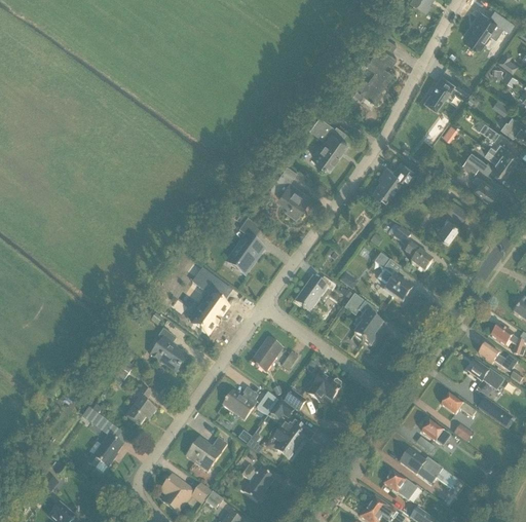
[(481,9),(463,34),(479,45),(489,31),(495,35),(503,24),(480,8),(480,9),(481,9)]
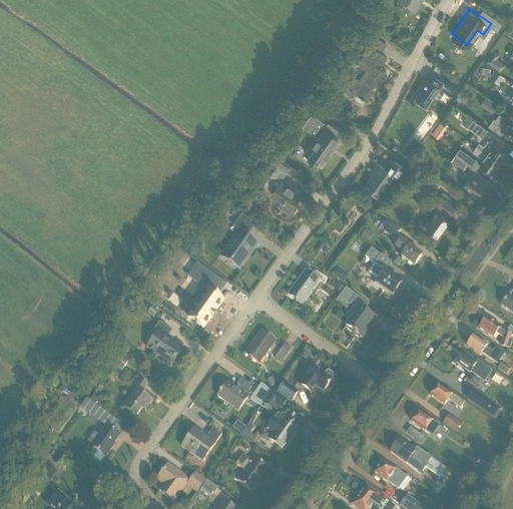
[(381,46),(385,41),(386,39),(376,32),(371,39),(381,46)]
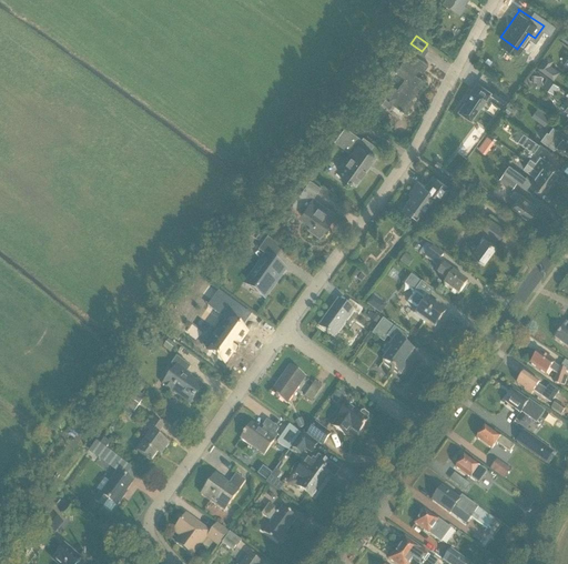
[(414,96),(412,94),(424,77),(415,70),(418,64),(423,67),(428,60),(409,47),(394,67),(404,73),(397,84),(391,80),(384,89),(386,91),(389,93),(388,97),(405,108),(414,96)]
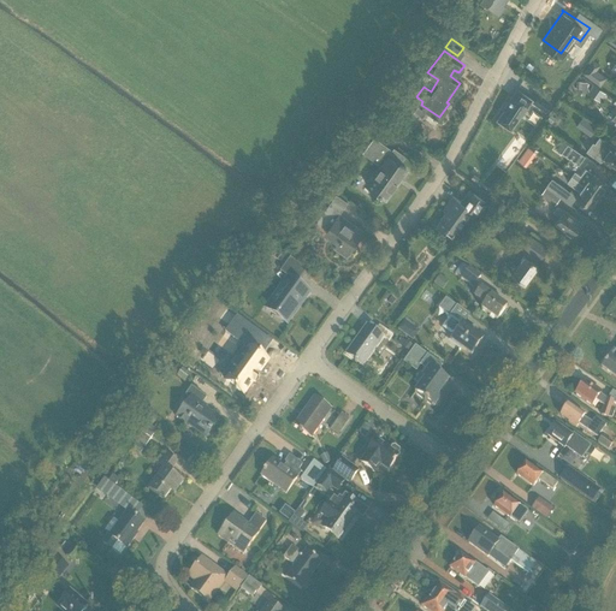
[(605,76),(597,69),(600,64),(594,59),(585,70),(600,82),(605,76)]
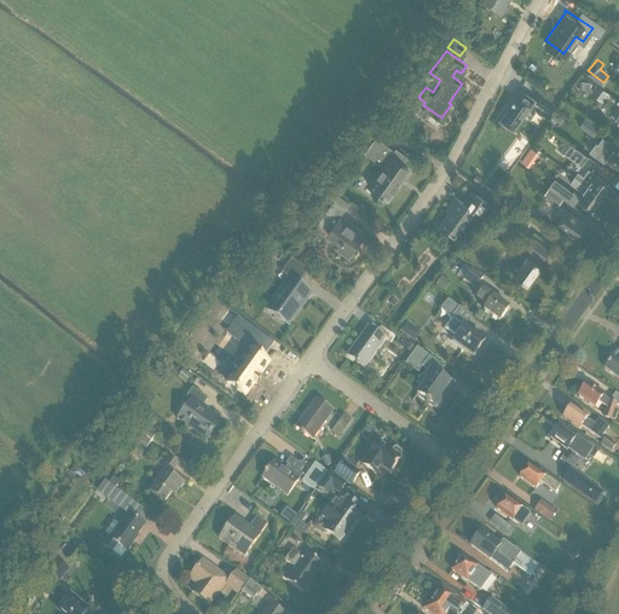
[(499,116),(513,125),(522,110),(524,111),(534,96),(519,86),(505,105),(507,105),(499,116)]
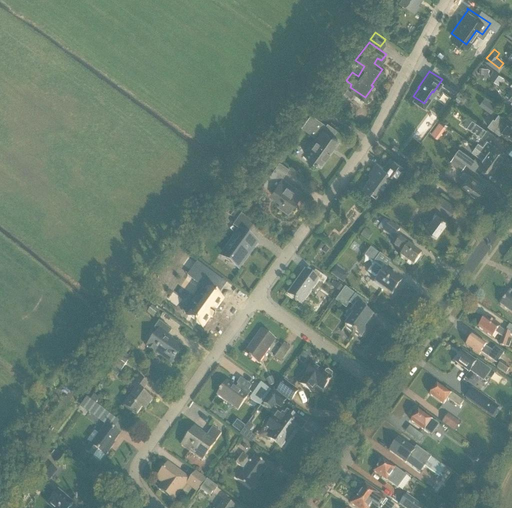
[(442,82),(454,90),(459,83),(447,75),(442,82)]
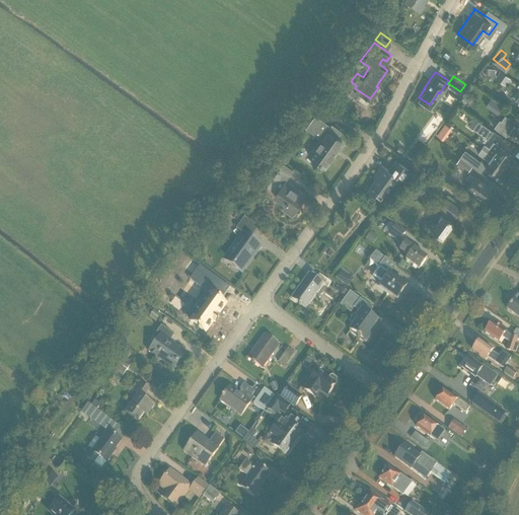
[(503,104),(491,94),(485,102),(497,112),(503,104)]
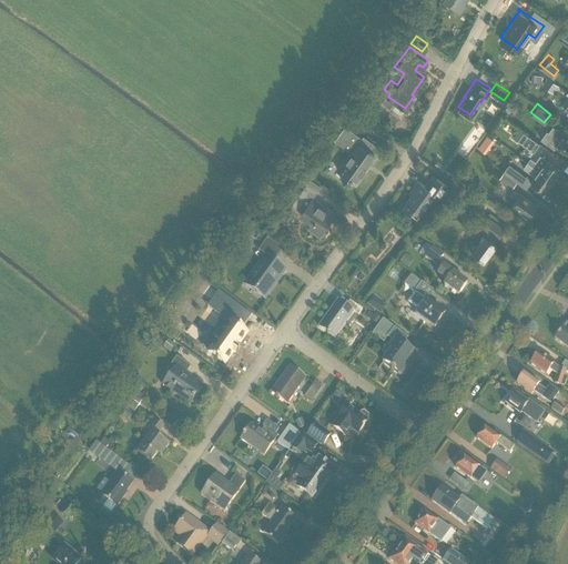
[(546,127),(540,136),(541,137),(544,138),(554,145),(555,143),(563,149),(565,147),(567,149),(567,133),(565,131),(556,124),(553,122),(548,128),(546,127)]
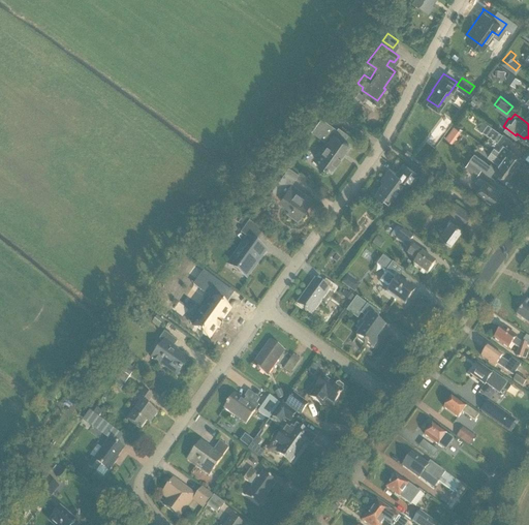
[(319,143),(312,153),(331,166),(348,142),(343,137),(348,130),(338,123),(337,125),(327,118),(316,131),(325,137),(321,144),(319,143)]
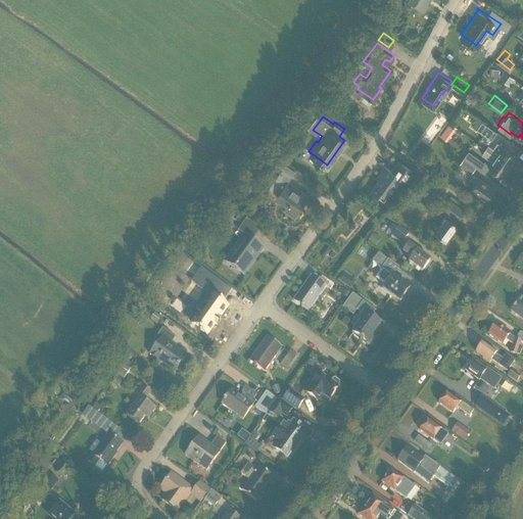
[(496,129),(481,118),(476,125),(490,136),(496,129)]
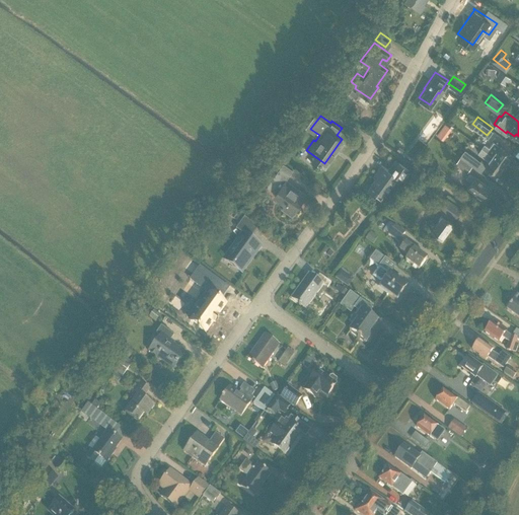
[(445,121),(440,127),(444,130),(449,124),(445,121)]
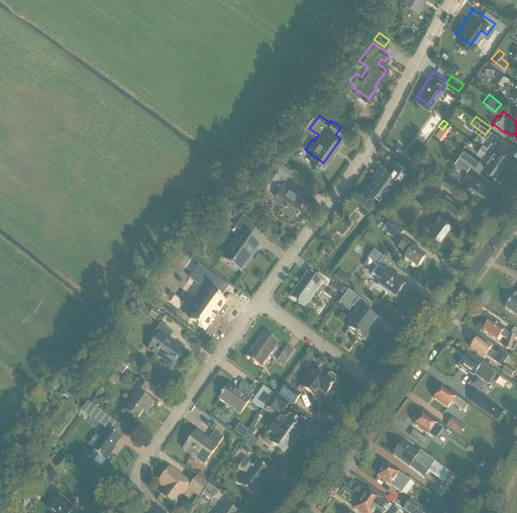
[(480,143),(503,162),(510,151),(491,137),(487,143),(482,139),(480,143)]
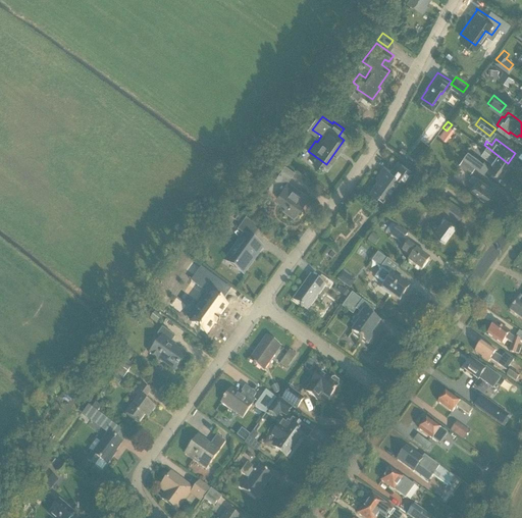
[(501,172),(508,163),(484,145),(480,150),(489,157),(486,162),(501,172)]
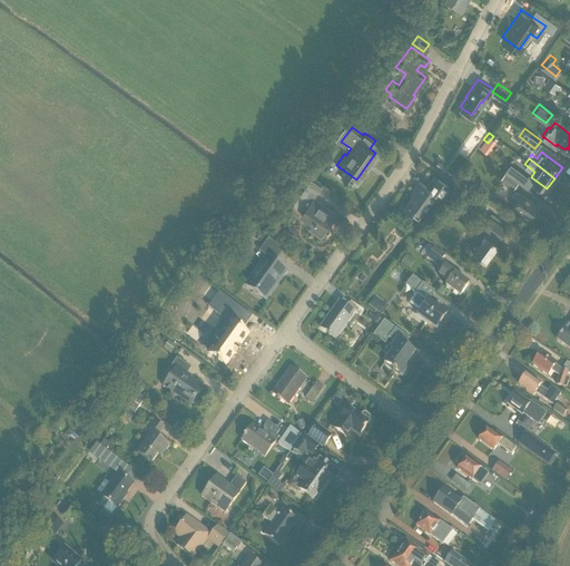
[(519,179),(524,172),(510,160),(504,168),(519,179)]
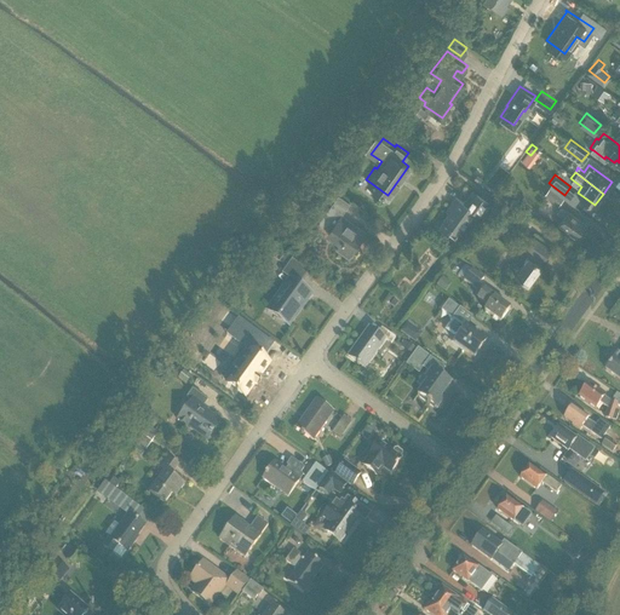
[(558,201),(563,195),(549,183),(544,190),(558,201)]
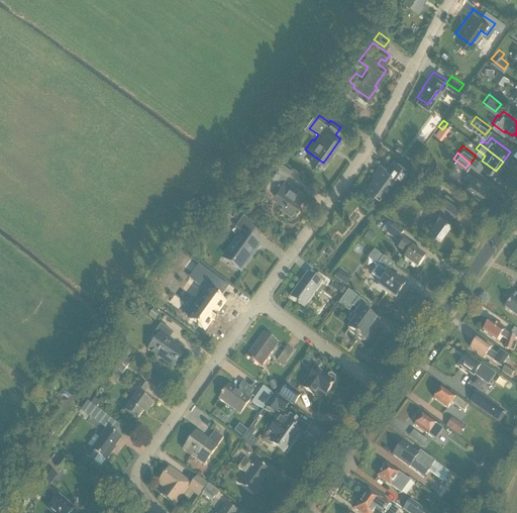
[(378,169),(366,186),(373,191),(375,188),(381,192),(394,174),(399,177),(404,172),(408,166),(395,157),(391,162),(388,167),(380,161),(376,167),(378,169)]
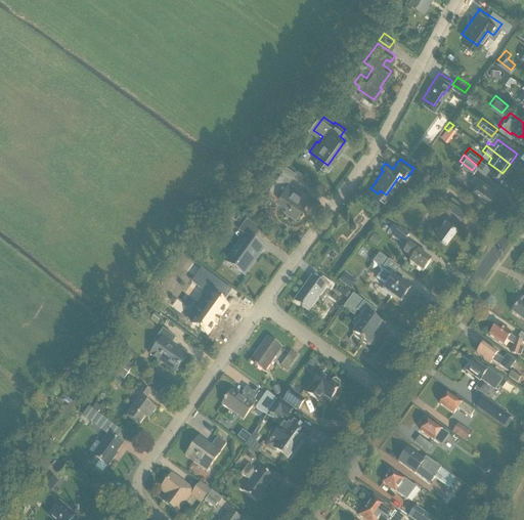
[(289,178),(296,168),(286,161),(268,184),(278,191),(275,196),(287,203),(284,207),(294,213),(308,192),(289,178)]
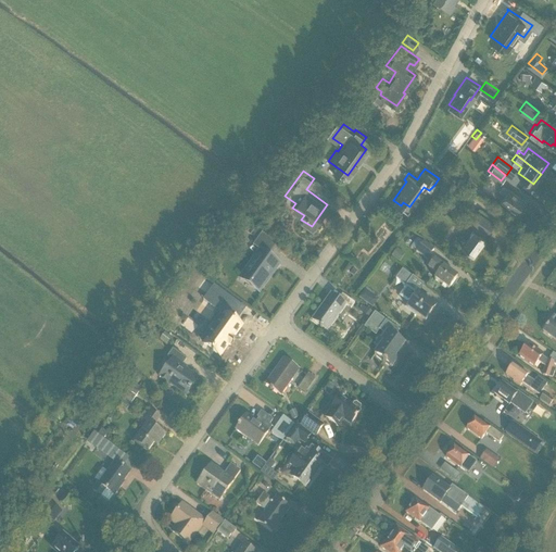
[(350,188),(361,175),(355,171),(344,184),(350,188)]
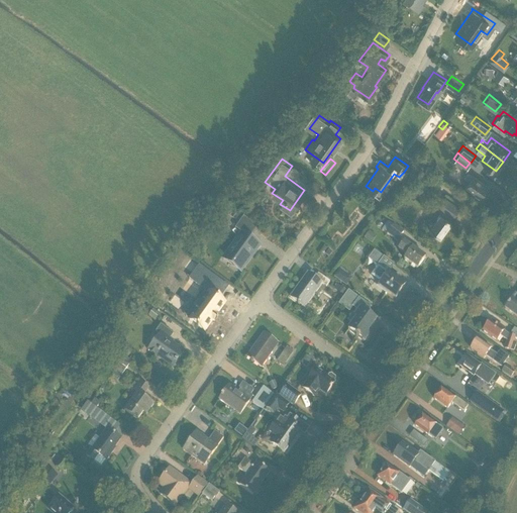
[(475,191),(479,195),(488,183),(474,172),(473,173),(468,169),(463,174),(469,178),(464,184),(475,191)]
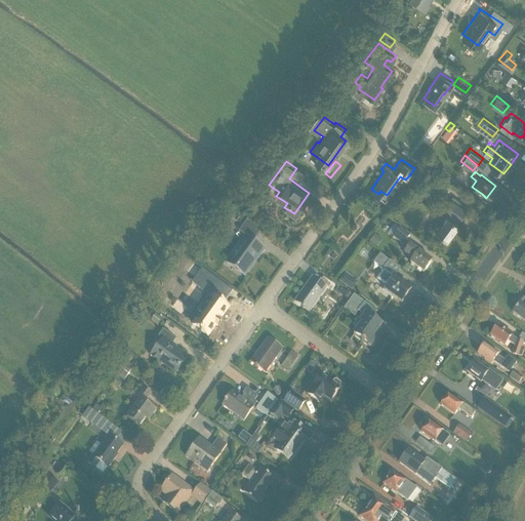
[(414,189),(411,193),(419,197),(422,193),(414,189)]
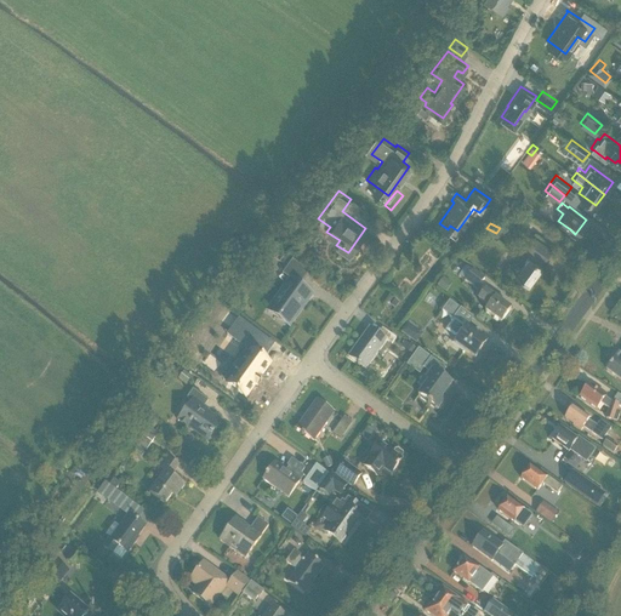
[(516,271),(528,280),(541,263),(536,260),(540,255),(543,257),(552,246),(534,233),(527,244),(533,249),(529,254),(529,252),(516,271)]
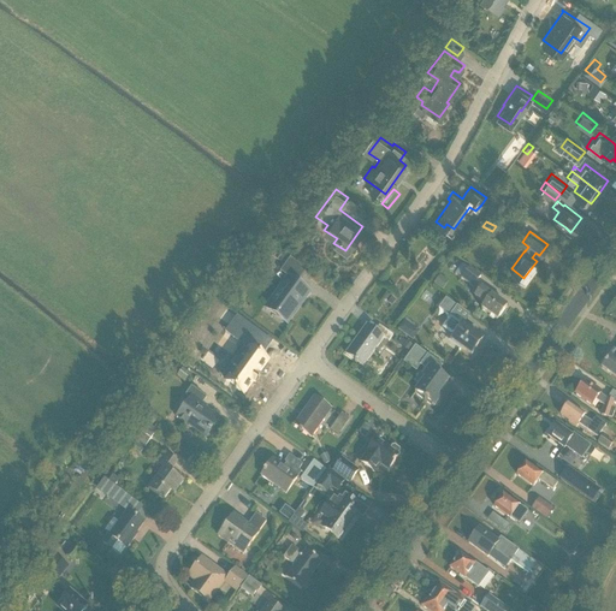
[(268,251),(278,257),(282,251),(272,245),(268,251)]
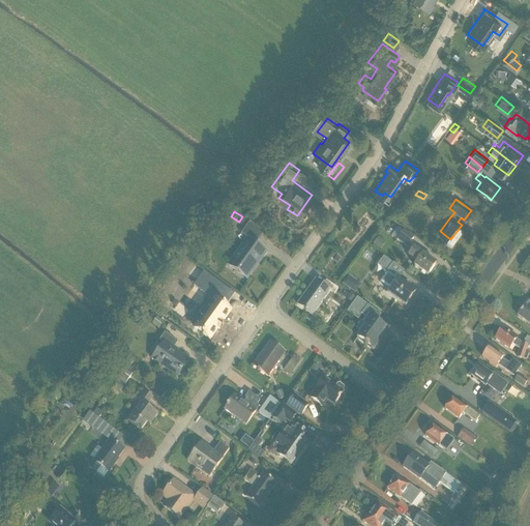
[(414,234),(408,229),(404,226),(395,236),(407,244),(414,234)]
